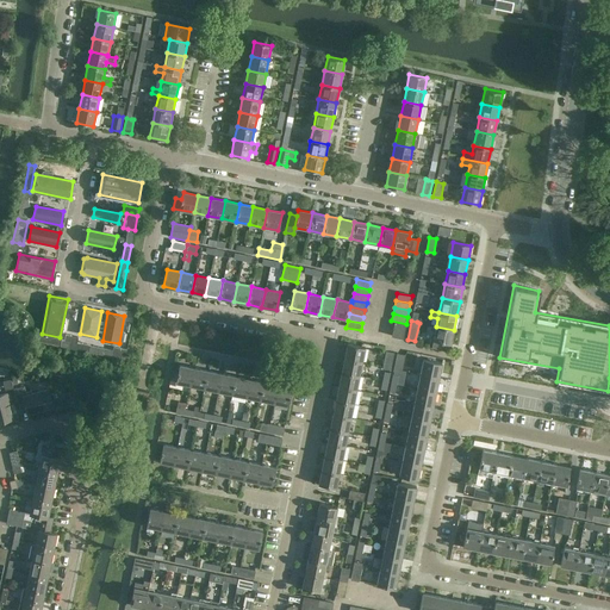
[(403,338),(406,324),(394,322),(392,336),(403,338)]
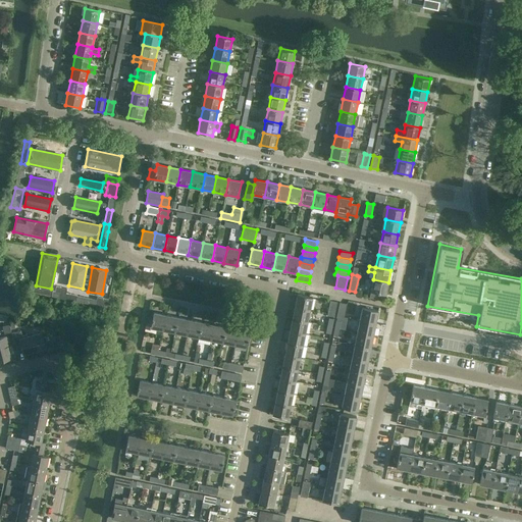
[(388,282),(373,279),(369,298),(378,300),(379,293),(385,295),(388,282)]
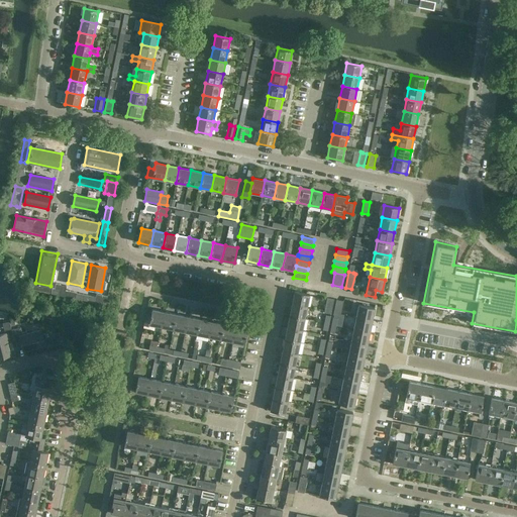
[(53,288),(52,294),(58,296),(61,285),(56,284),(55,289),(53,288)]
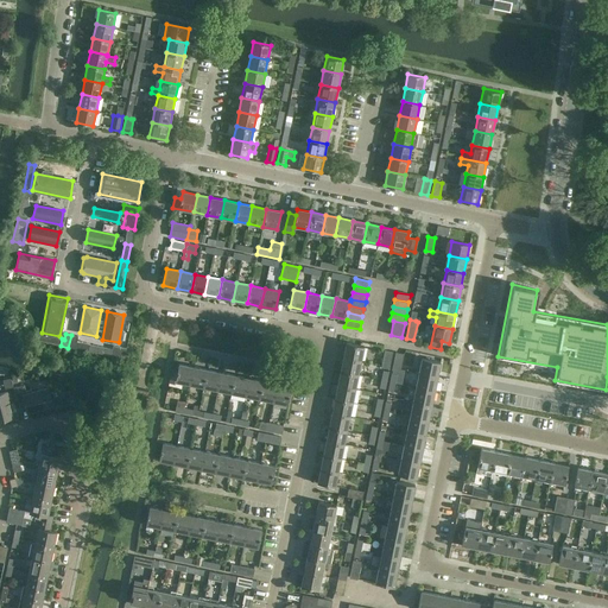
[(59,339),(42,335),(40,342),(58,346),(59,339)]
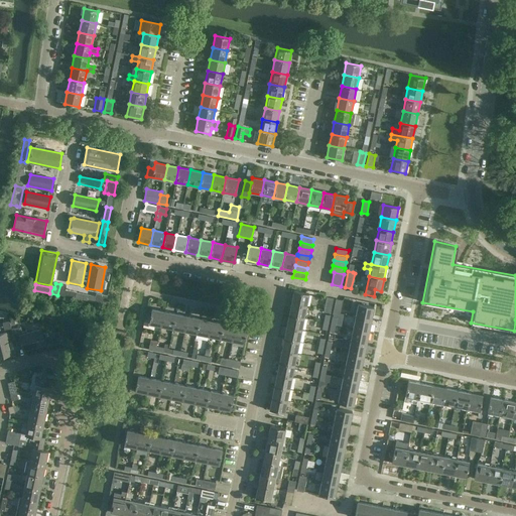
[(85,300),(86,294),(77,292),(65,290),(66,285),(60,284),(57,295),(75,298),(85,300)]
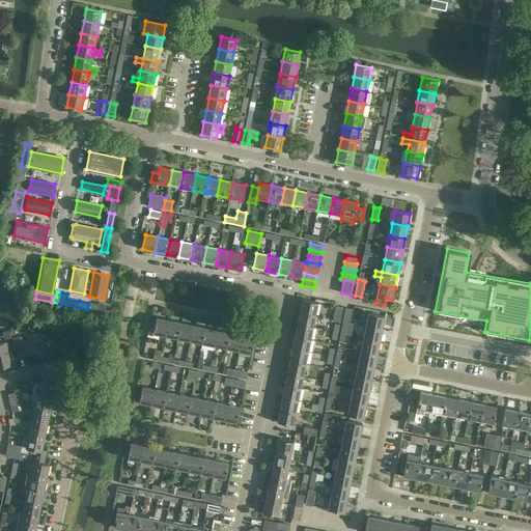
[(300,312),(315,315),(317,303),(302,300),(300,312)]
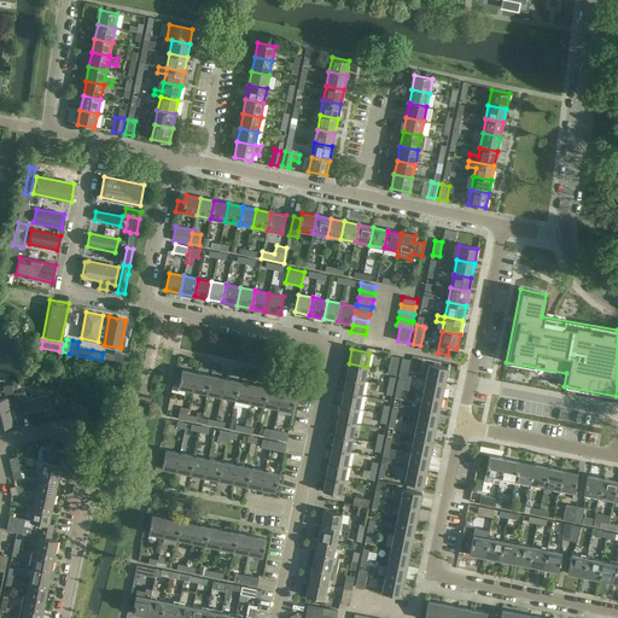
[(103,353),(101,360),(112,362),(126,365),(128,355),(115,353),(114,355),(103,353)]
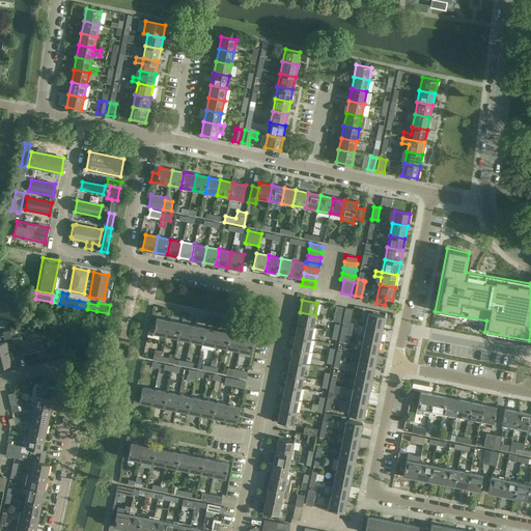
[(342,308),(336,306),(333,322),(339,323),(342,308)]
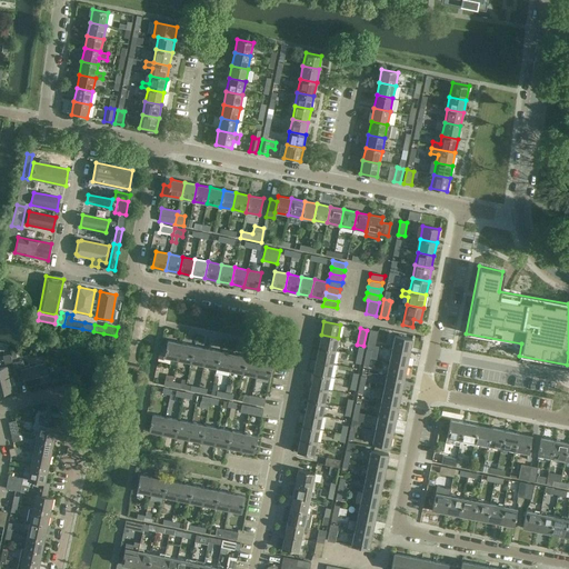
[(378,332),(370,330),(367,347),(375,348),(378,332)]
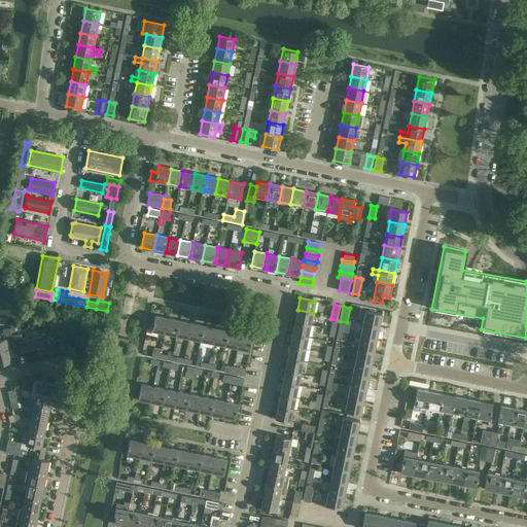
[(310,325),(313,313),(297,310),(295,321),(310,325)]
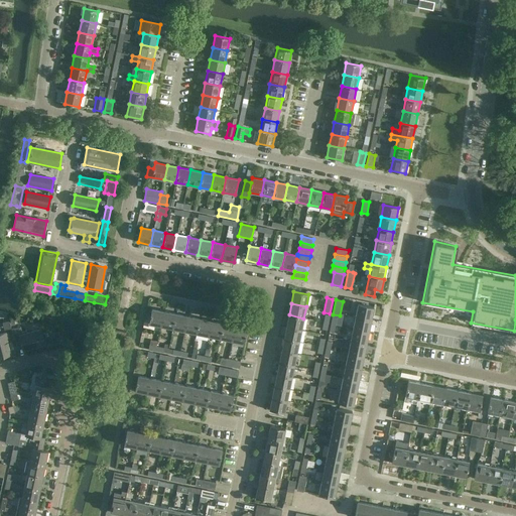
[(356,316),(371,320),(374,307),(358,304),(356,316)]
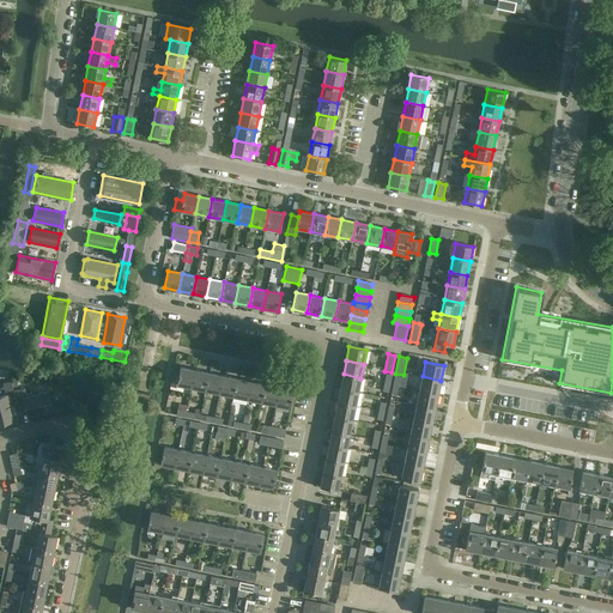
[(176,384),(192,388),(195,370),(180,368),(176,384)]
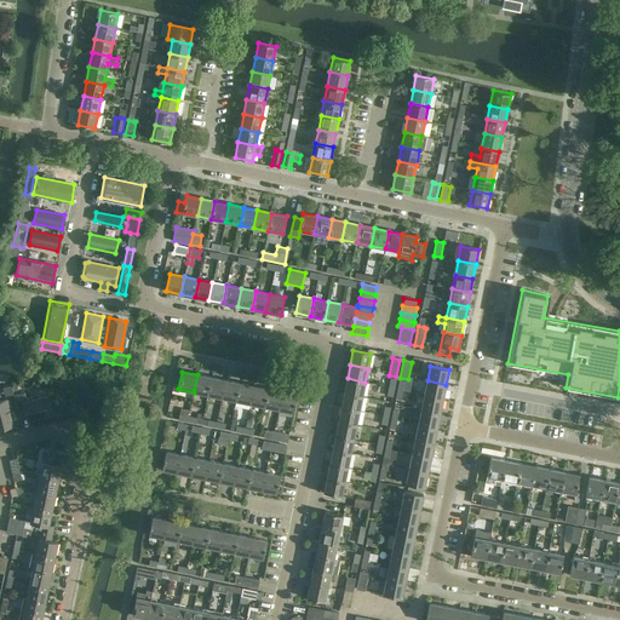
[(194,392),(207,395),(211,378),(197,374),(194,392)]
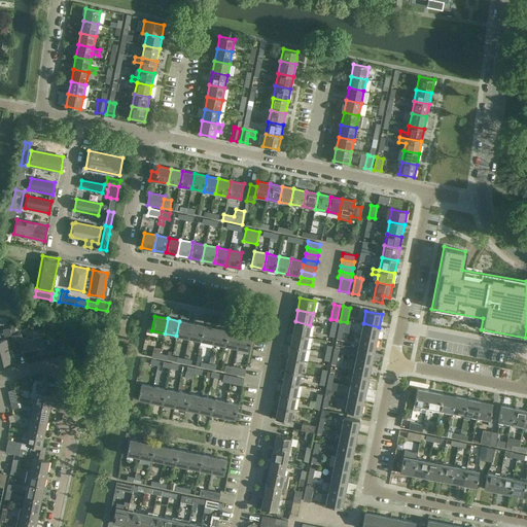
[(176,336),(188,339),(191,323),(179,321),(176,336)]
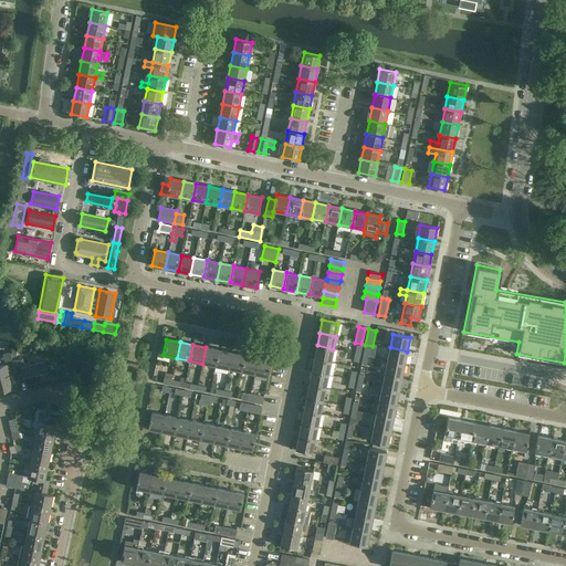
[(331,362),(333,349),(317,345),(314,358),(331,362)]
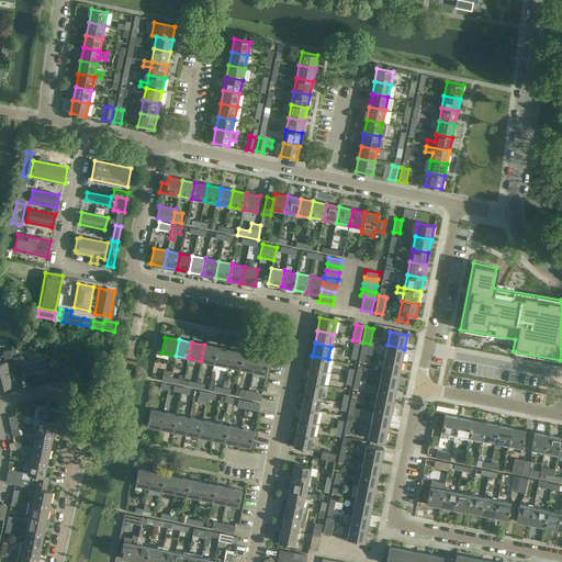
[(201,361),(214,363),(217,348),(204,345),(201,361)]
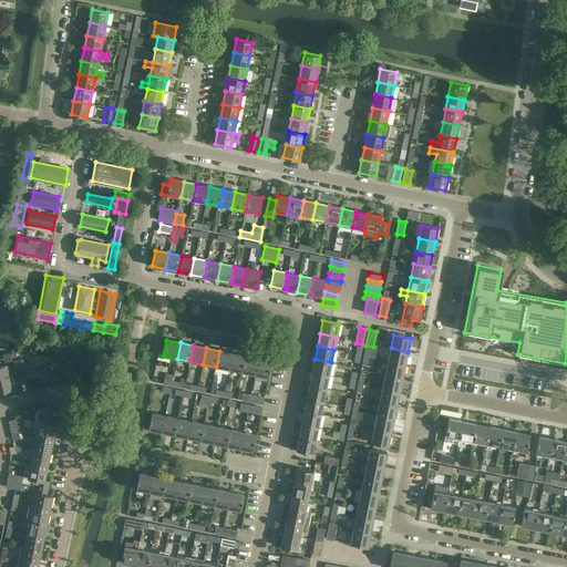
[(370,349),(364,348),(363,357),(369,358),(374,359),(374,357),(371,356),(371,353),(369,353),(370,349)]
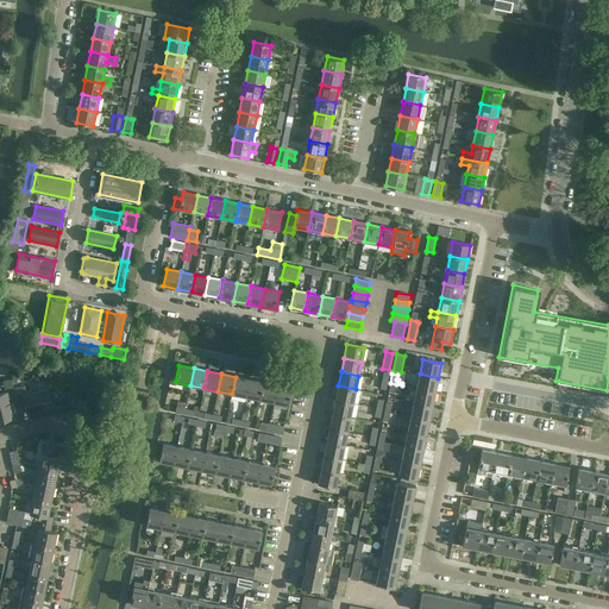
[(435,393),(438,378),(420,374),(416,388),(435,393)]
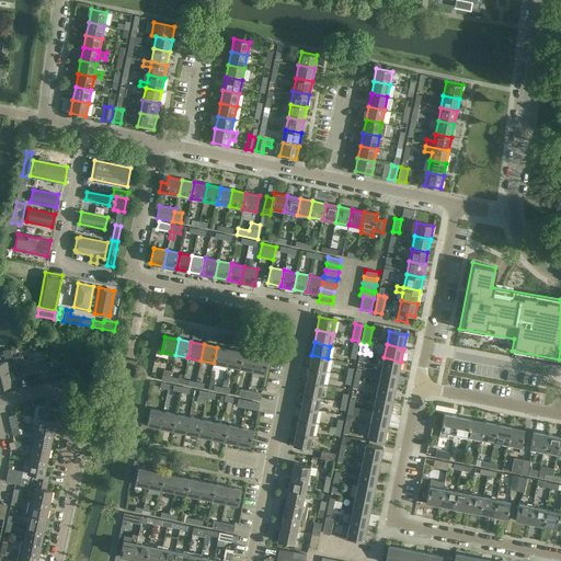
[(214,363),(227,366),(230,350),(217,347),(214,363)]
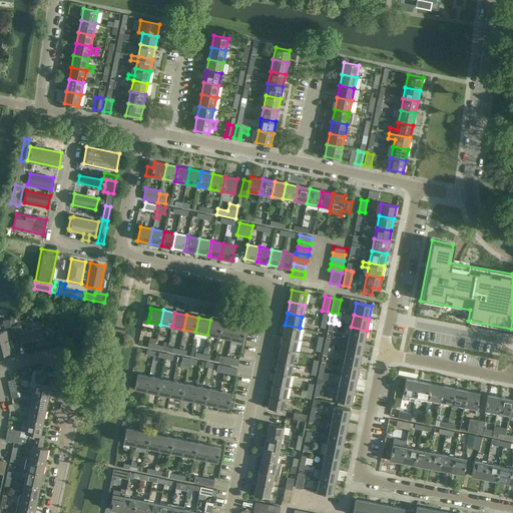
[(207,335),(218,337),(221,322),(210,320),(207,335)]
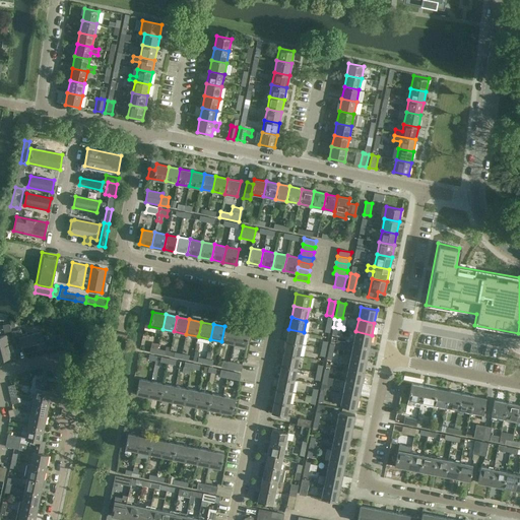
[(237,329),(224,326),(221,341),(234,343),(237,329)]
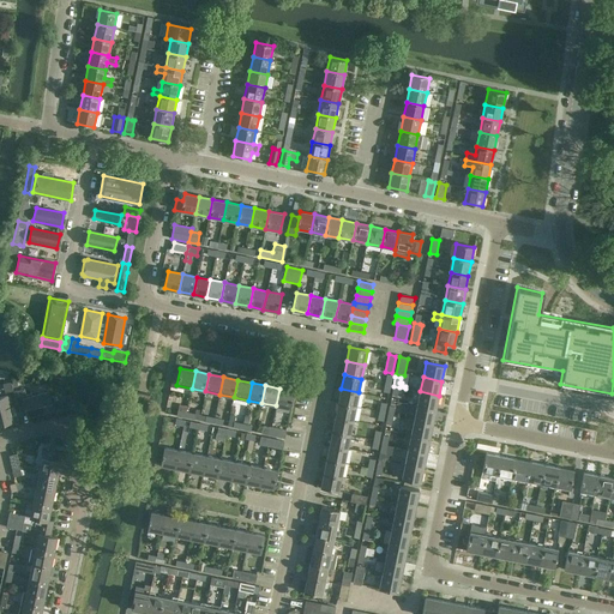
[(24,389),(13,391),(19,413),(26,410),(28,417),(38,415),(38,414),(53,410),(52,404),(54,404),(55,403),(54,398),(53,397),(50,397),(49,392),(32,396),(31,393),(26,395),(24,389)]
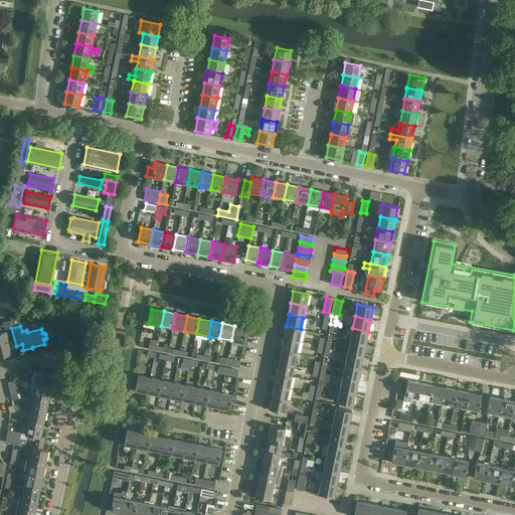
[(231,340),(243,343),(246,328),(234,326),(231,340)]
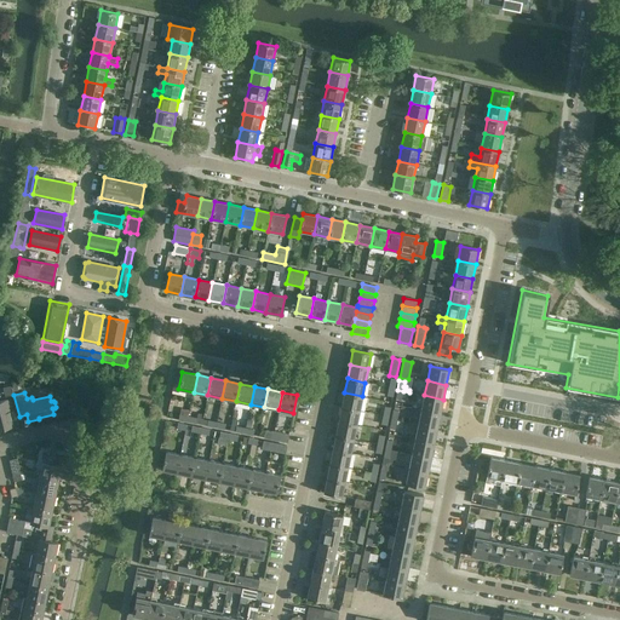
[(359,411),(362,396),(344,392),(342,407),(359,411)]
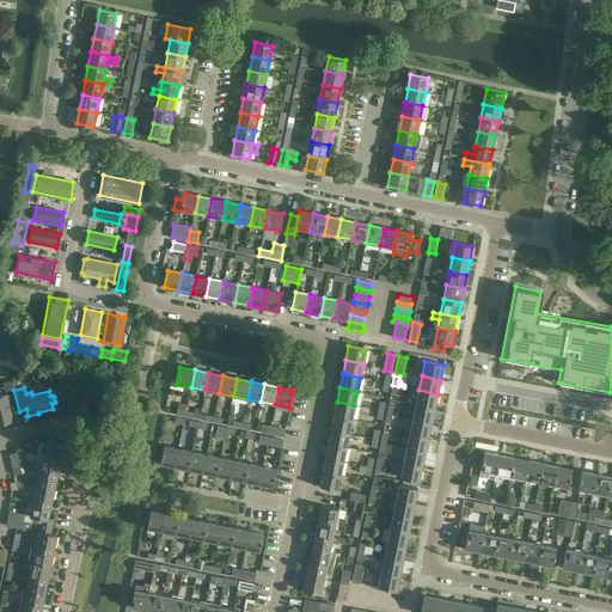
[(434,409),(438,395),(418,390),(415,405),(434,409)]
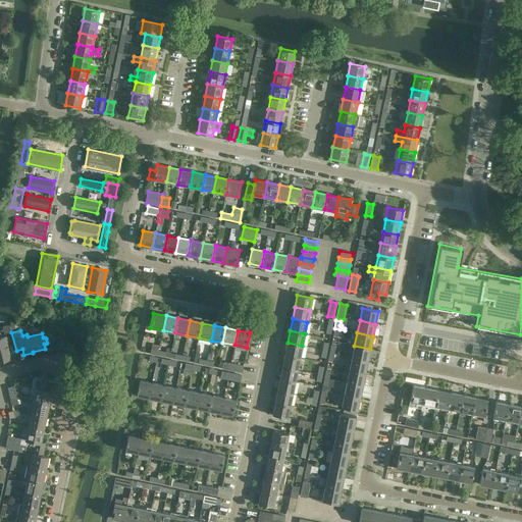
[(0,361),(11,358),(8,346),(10,345),(8,337),(6,337),(5,336),(0,337),(0,361)]
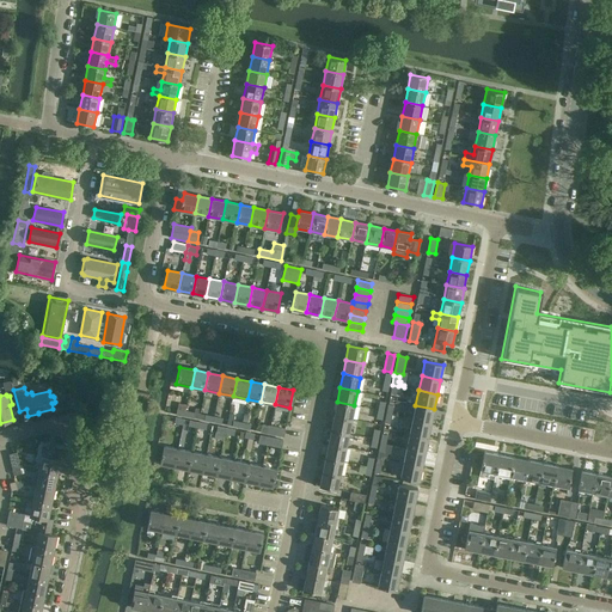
[(352,420),(354,405),(337,402),(334,415),(352,420)]
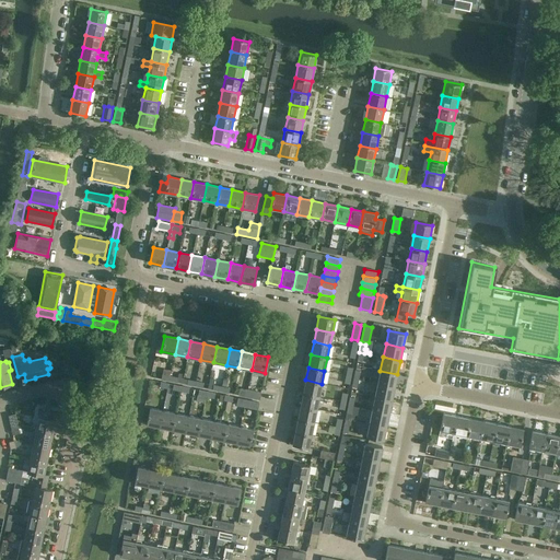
[(395,387),(397,374),(380,371),(377,383),(395,387)]
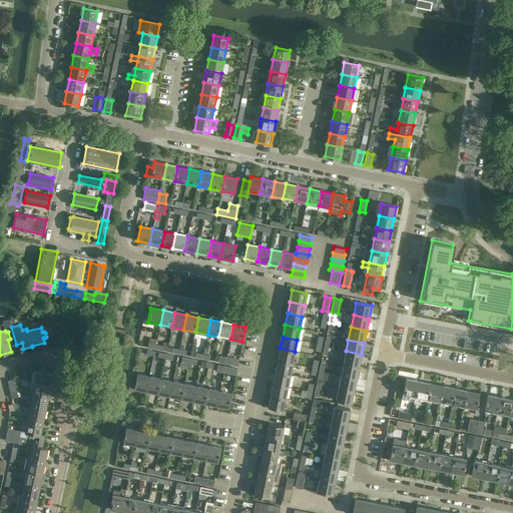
[(162,352),(162,351),(166,351),(167,347),(168,343),(163,342),(162,346),(155,345),(154,350),(162,352)]
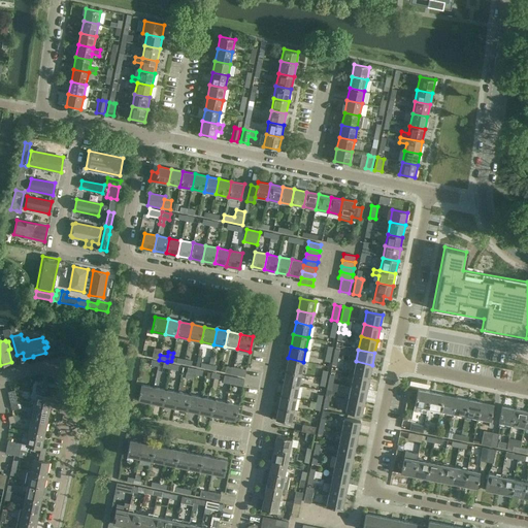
[(301,374),(303,362),(288,358),(286,370),(301,374)]
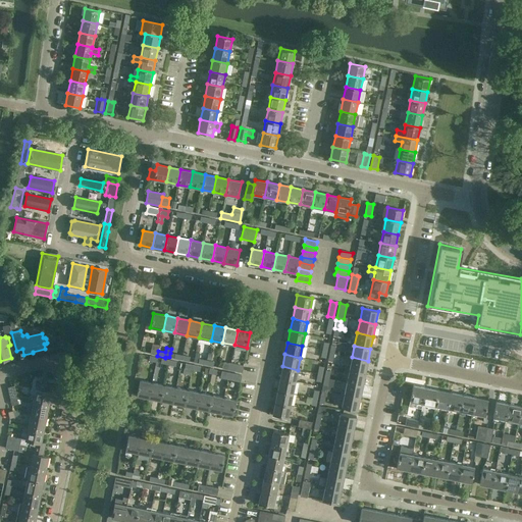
[(210,357),(207,356),(206,361),(205,366),(213,367),(214,362),(209,361),(210,357)]
